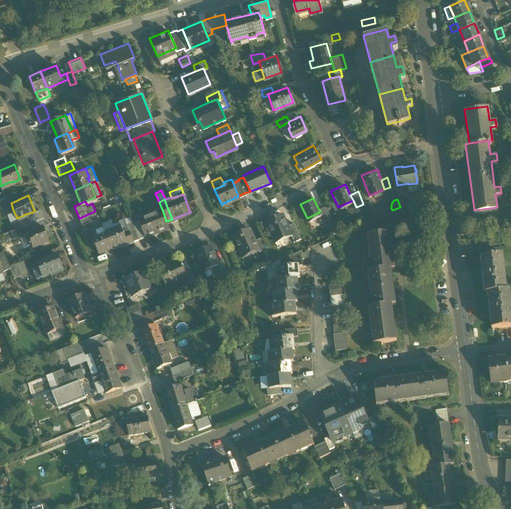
[(334,225),(329,216),(324,206),(318,208),(320,211),(319,212),(323,219),(328,228),(334,225)]
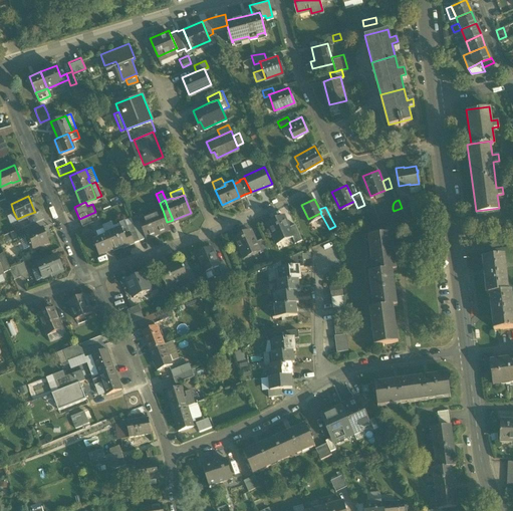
[(145,236),(169,227),(167,222),(163,210),(162,208),(138,218),(139,220),(140,223),(145,236)]
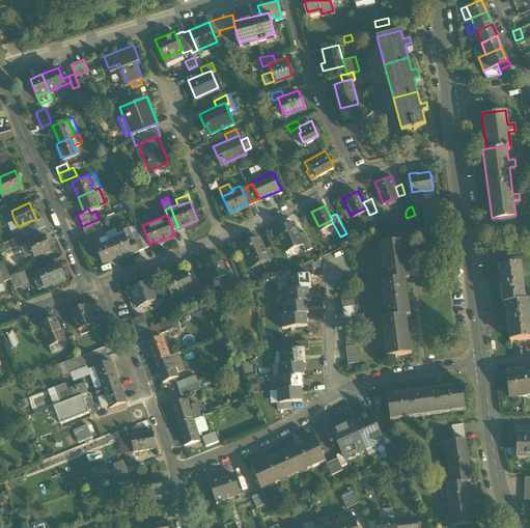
[(27,222),(30,229),(45,223),(42,216),(35,218),(36,219),(27,222)]
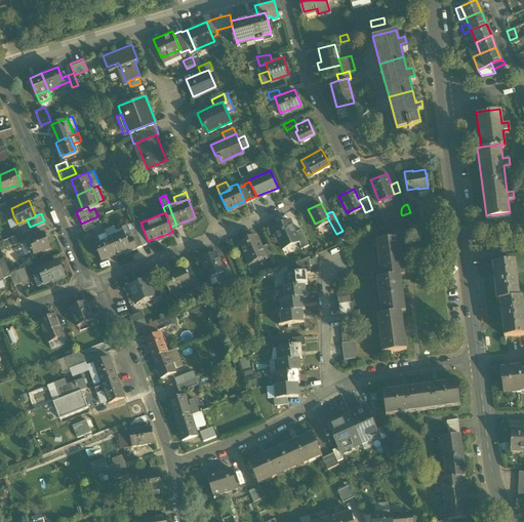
[(17,224),(13,215),(6,218),(9,227),(10,227),(17,224)]
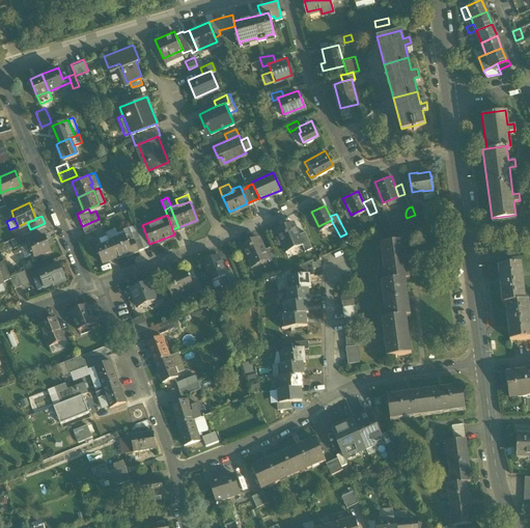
[(275,227),(284,247),(300,240),(301,240),(297,231),(293,220),(275,227)]
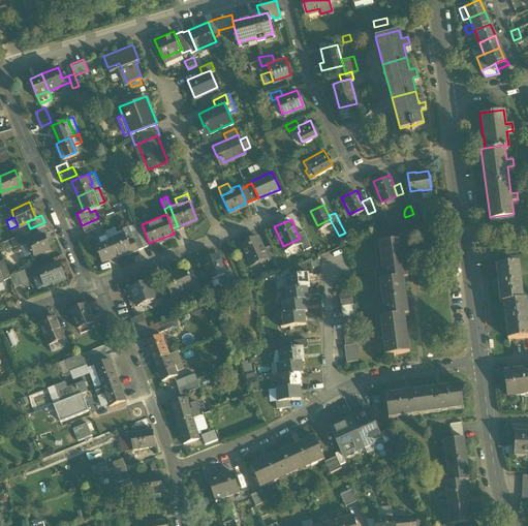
[(82,225),(84,230),(95,226),(93,220),(82,225)]
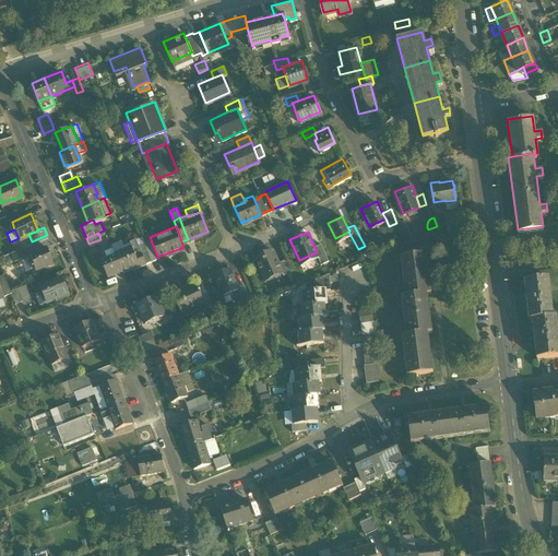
[(28,234),(19,238),(22,246),(32,241),(28,234)]
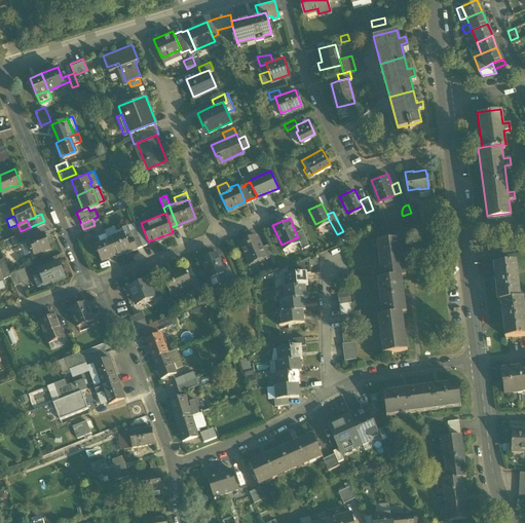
[(108,236),(108,237),(114,252),(115,254),(129,248),(130,249),(137,247),(136,247),(132,235),(129,229),(126,223),(120,226),(122,230),(108,236)]
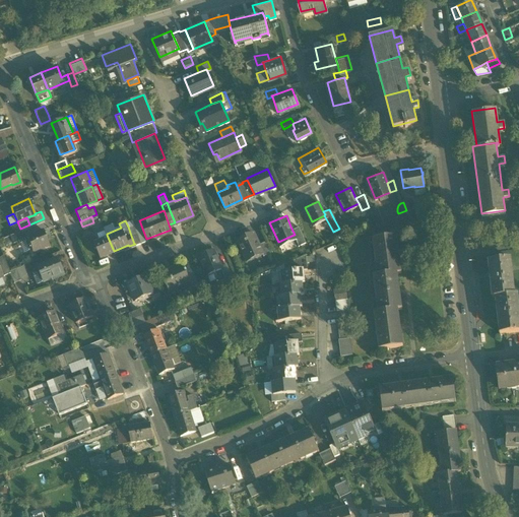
[(17,221),(10,224),(13,232),(20,229),(17,221)]
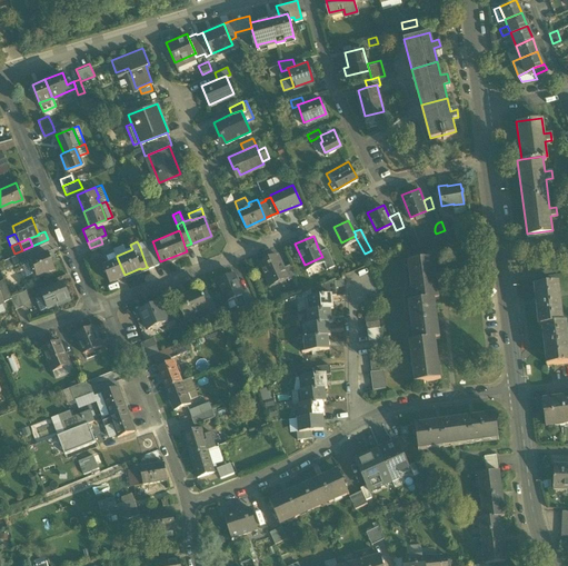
[(112,247),(117,256),(132,249),(130,245),(125,248),(122,242),(112,247)]
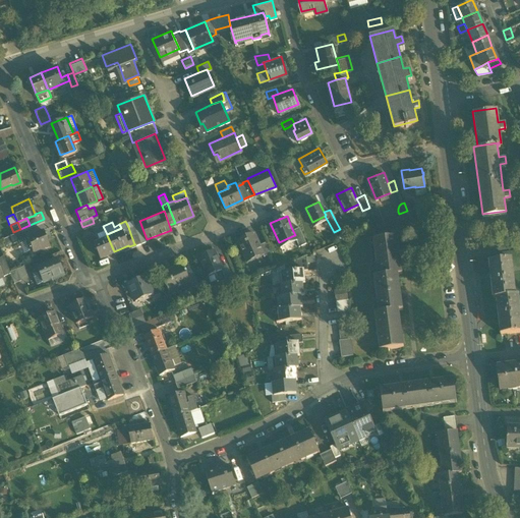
[(141,226),(135,229),(133,224),(128,227),(130,233),(134,244),(140,241),(147,239),(141,226)]
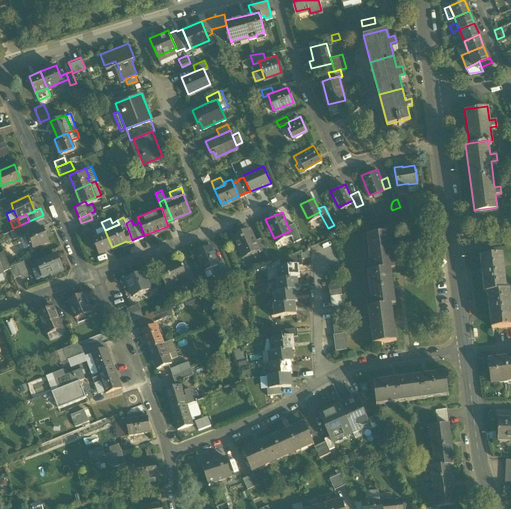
[(290,233),(293,239),(300,236),(293,220),(286,223),(290,231),(289,231),(290,233)]
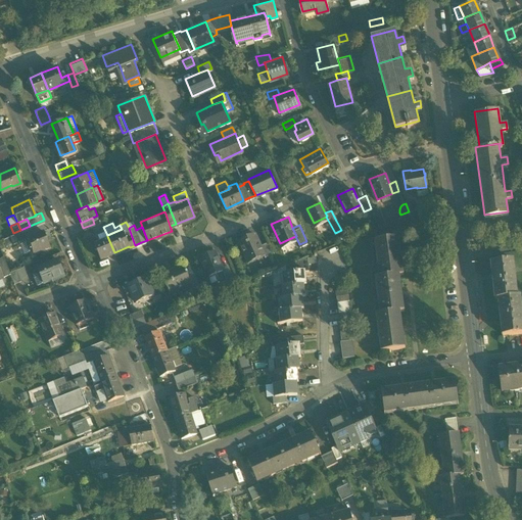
[(9,235),(12,242),(24,238),(20,230),(13,233),(9,235)]
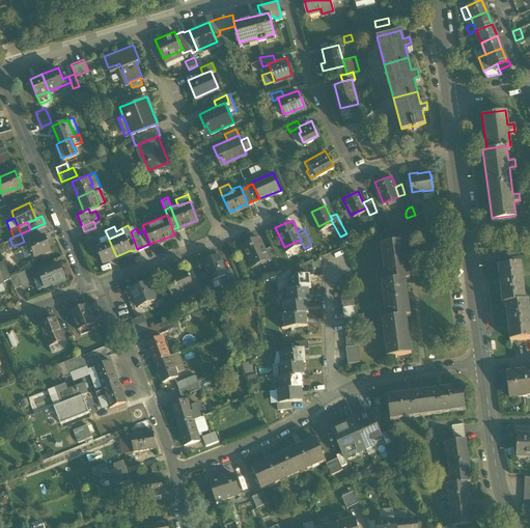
[(31,252),(33,256),(45,251),(45,250),(50,248),(44,233),(26,241),(27,243),(31,252)]
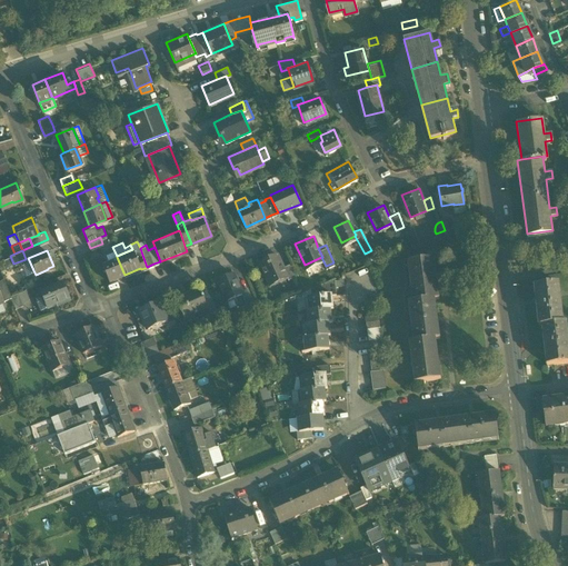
[(259,260),(269,280),(286,272),(287,272),(282,265),(277,251),(259,260)]
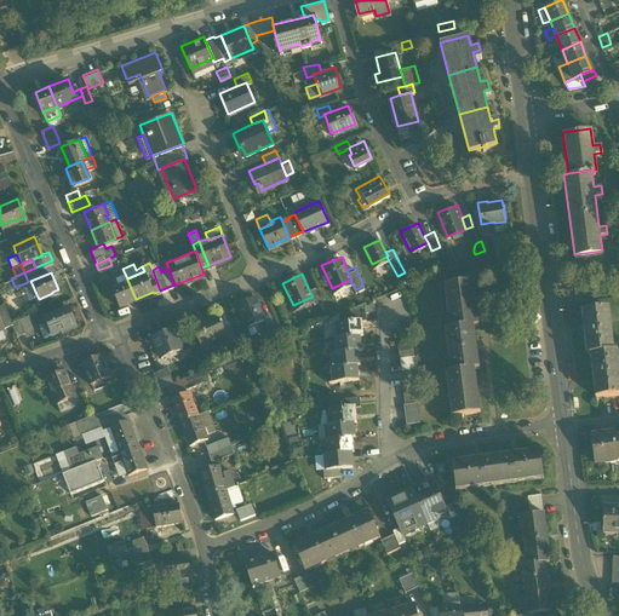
[(445,370),(451,414),(479,409),(473,366),(479,366),(473,322),(476,322),(471,278),(443,282),(450,324),(445,326),(451,369),(445,370)]
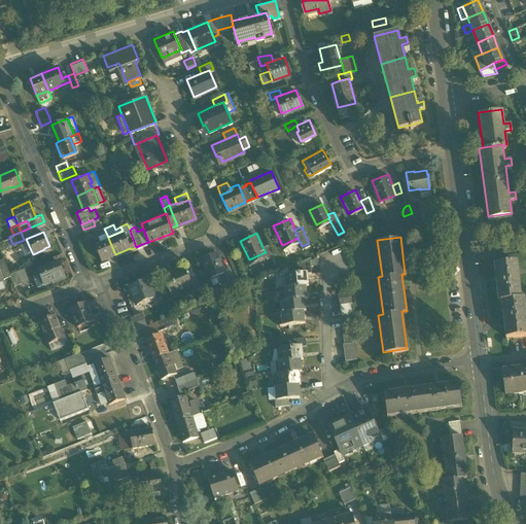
[(101,258),(114,252),(108,238),(95,244),(101,258)]
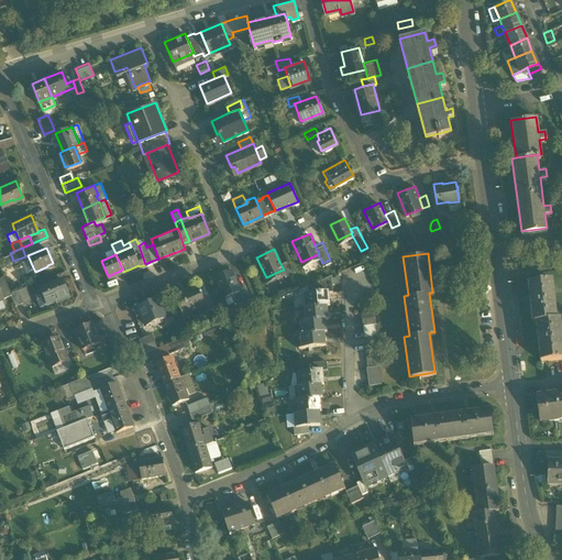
[(33,267),(29,257),(21,261),(25,271),(33,267)]
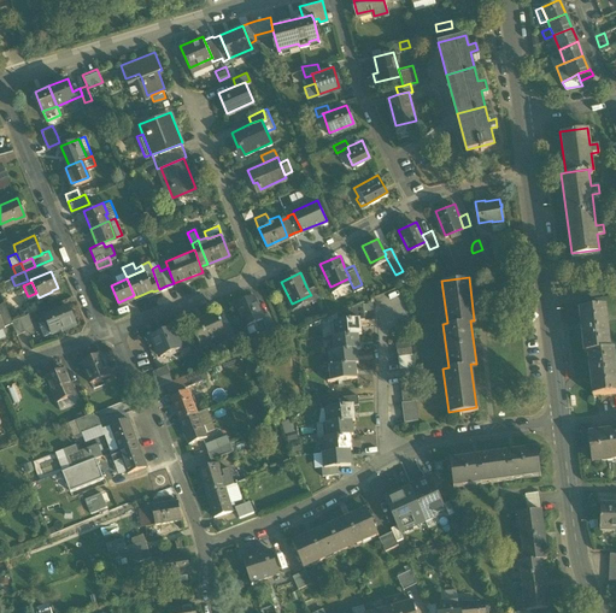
[(310,295),(311,300),(321,296),(314,283),(306,287),(311,295),(310,295)]
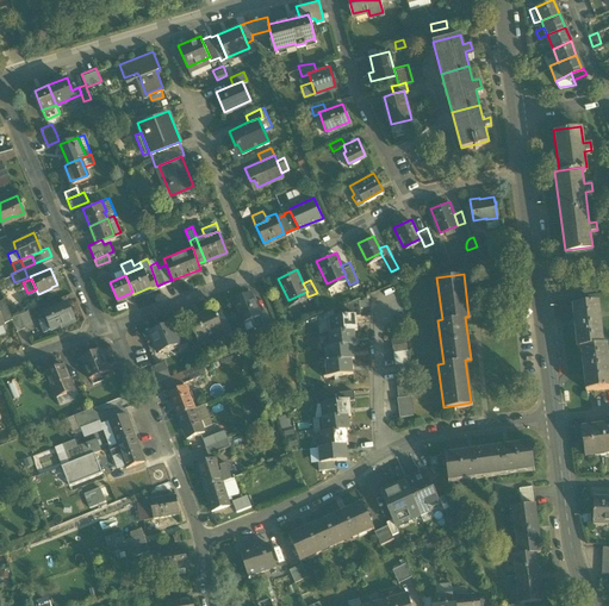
[(232,298),(242,320),(259,312),(260,312),(259,308),(249,291),(232,298)]
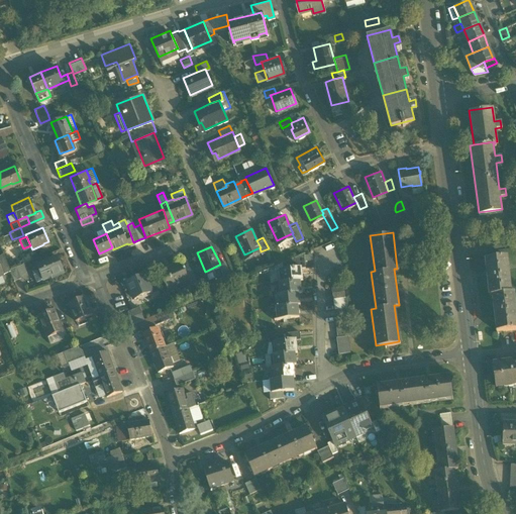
[(304,266),(304,259),(303,253),(303,251),(292,255),(292,261),(293,266),(301,265),(301,266),(304,266)]
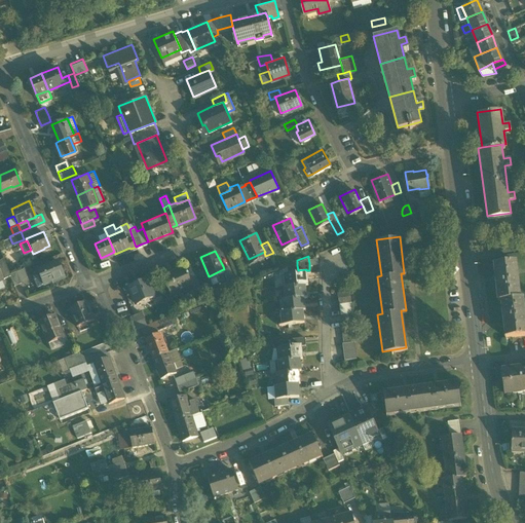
[(15,270),(9,272),(2,257),(0,258),(0,275),(1,277),(9,274),(13,284),(20,282),(15,270)]
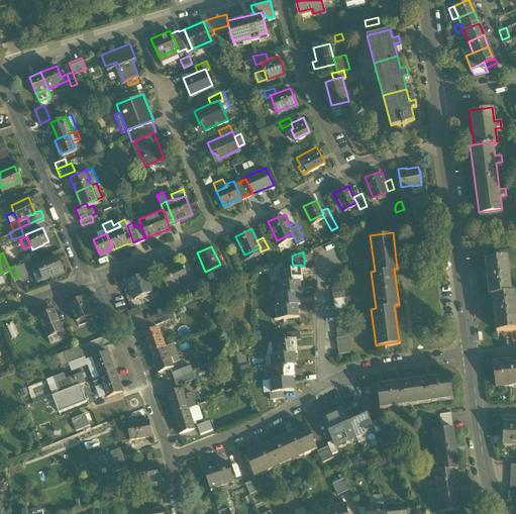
[(38,267),(42,278),(50,274),(52,276),(64,271),(57,254),(36,264),(38,267)]
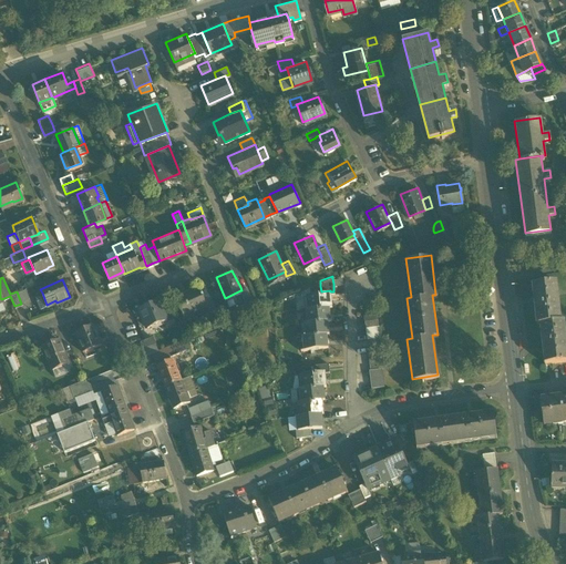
[(537,322),(539,322),(561,319),(555,280),(533,283),(537,322)]
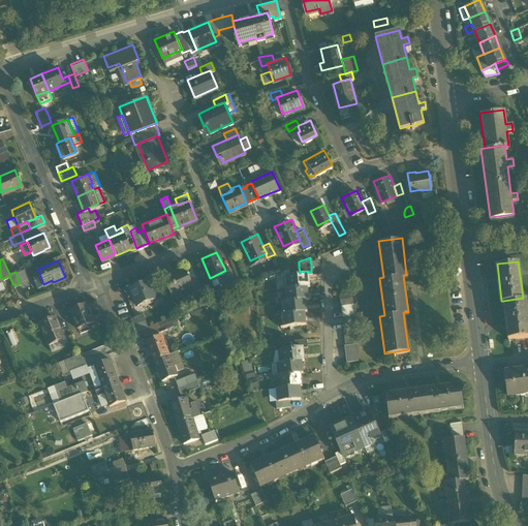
[(162,276),(172,297),(179,292),(179,291),(192,285),(193,285),(189,278),(184,266),(162,276)]
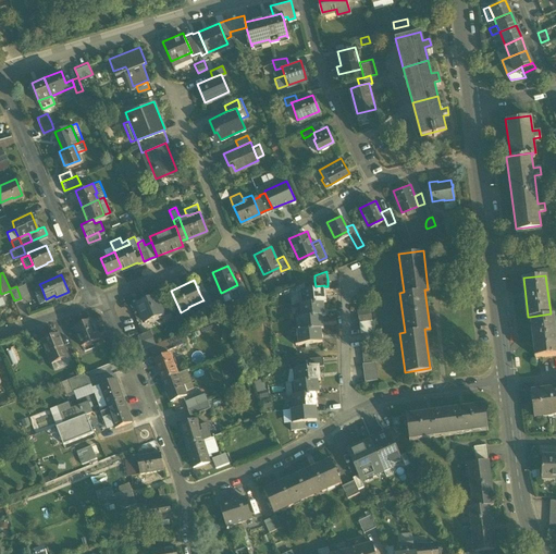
[(250,298),(248,293),(242,280),(236,282),(237,285),(236,285),(241,296),(244,303),(249,300),(250,298)]
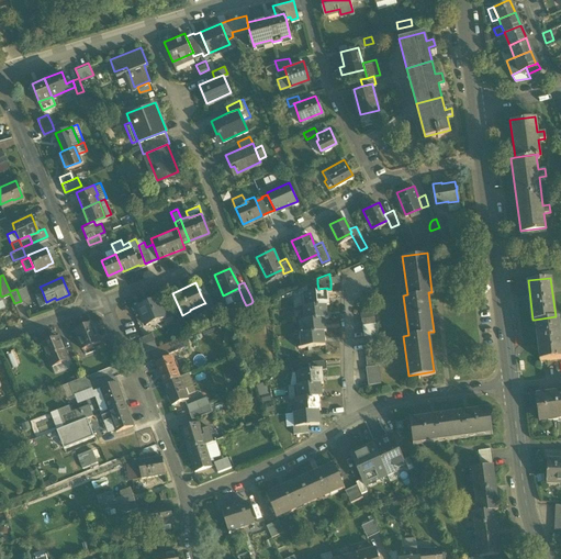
[(17,289),(21,301),(27,294),(24,286),(17,289)]
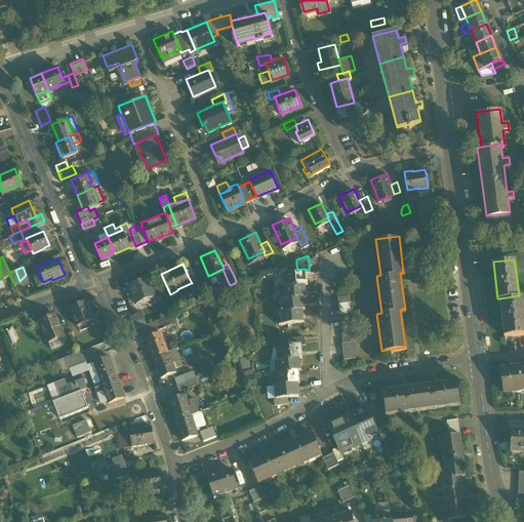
[(283,272),(284,284),(304,282),(307,282),(306,270),(306,269),(297,270),(286,271),(283,272)]
